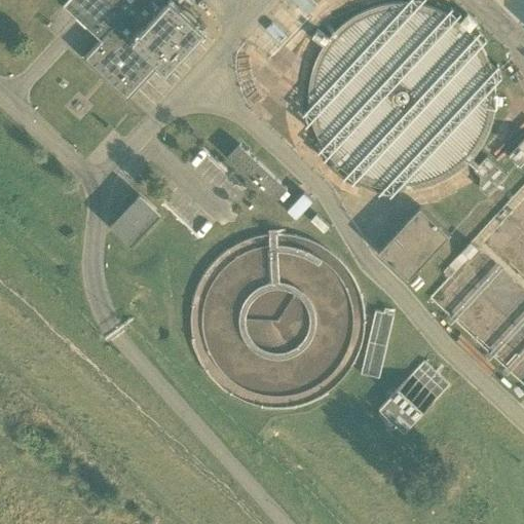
[(66,0),(62,5),(99,39),(87,51),(81,58),(102,76),(126,99),(156,66),(165,74),(206,31),(172,0),(165,0),(161,5),(154,0),(66,0)]
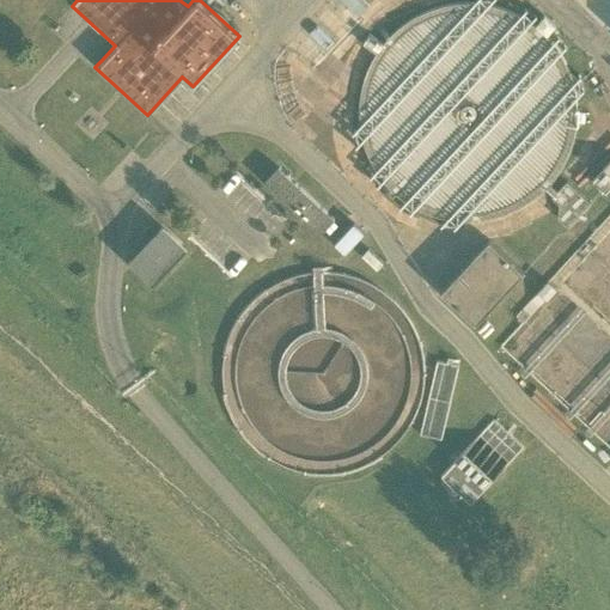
[(487,6),(476,5),(467,5),(456,5),(445,6),(435,8),(426,12),(416,17),(407,22),(398,28),(391,35),(384,43),(377,50),(372,60),(367,68),(363,79),(360,89),(358,98),(358,109),(358,120),(359,129),(360,140),(364,150),(367,159),(372,169),(378,177),(384,185),(391,193),(400,200),(408,206),(418,211),(427,215),(437,219),(446,221),(457,223),(468,223),(477,223),(488,220),(498,218),(508,215),(517,211),(526,205),(535,199),(543,193),(550,184),(556,176),(562,168),(567,158),(571,148),(573,139),(575,128),(577,119),(575,108),(575,98),(573,87),(569,78),(566,68),(561,59),(555,50),(549,42),(542,35),(534,28),(525,22),(517,17),(507,12),(496,8),(487,6)]
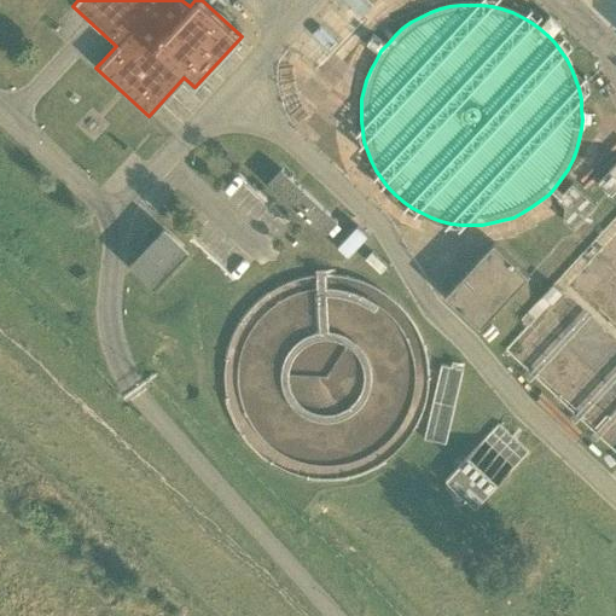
[(596,184),(609,196),(615,187),(615,182),(615,180),(615,173),(610,168),(596,184)]
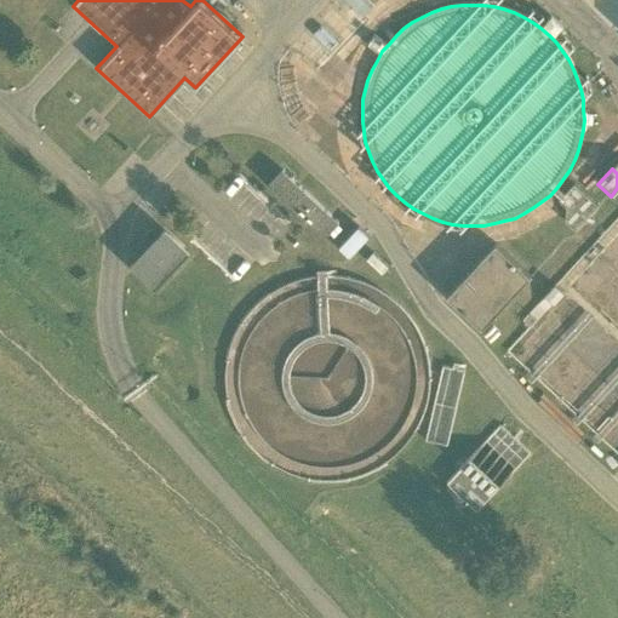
[(322,238),(336,223),(281,171),(267,187),(322,238)]
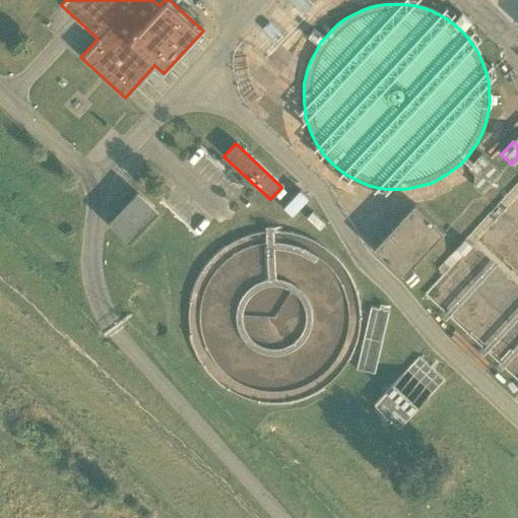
[(480,194),(500,174),(479,155),(467,169),(473,174),(472,187),(480,194)]
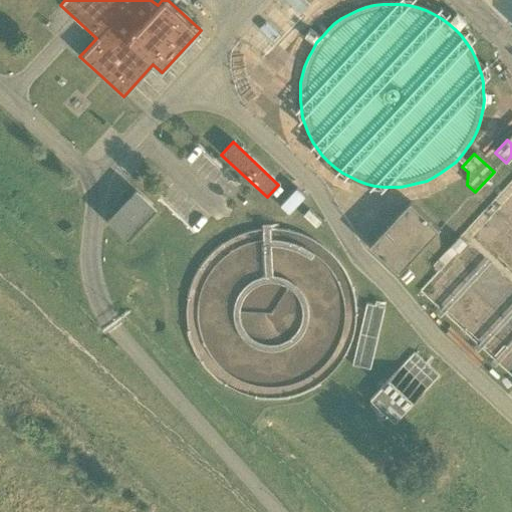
[(126,241),(156,210),(135,190),(105,221),(126,241)]
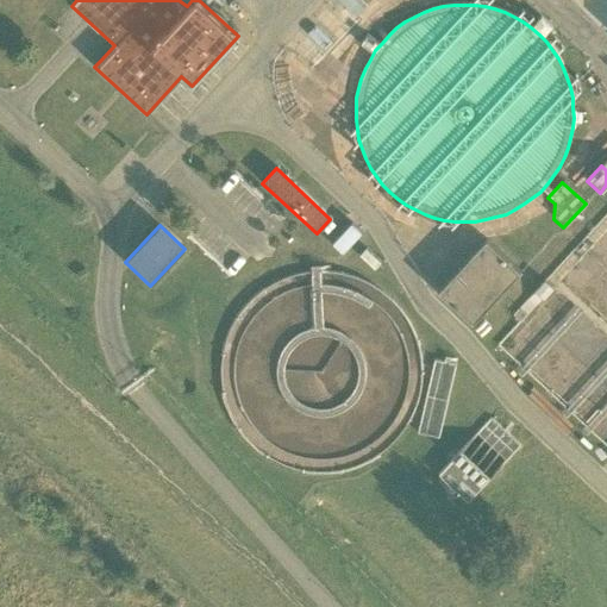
[(437,292),(471,324),(520,273),(486,241),(437,292)]
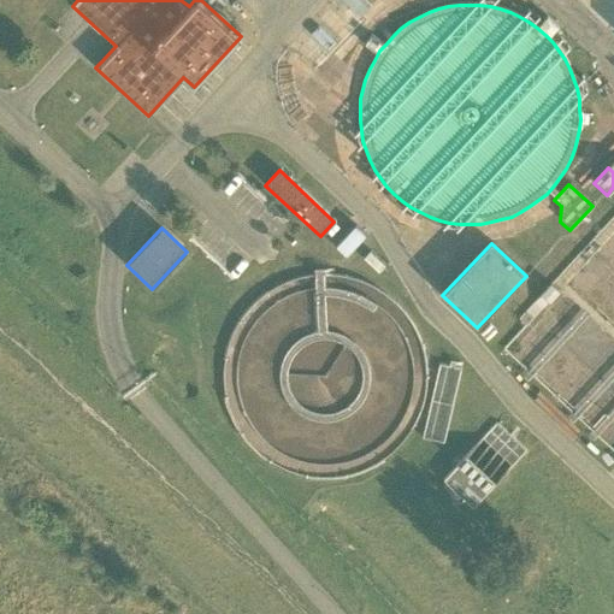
[(442,440),(459,370),(440,365),(423,436),(442,440)]
